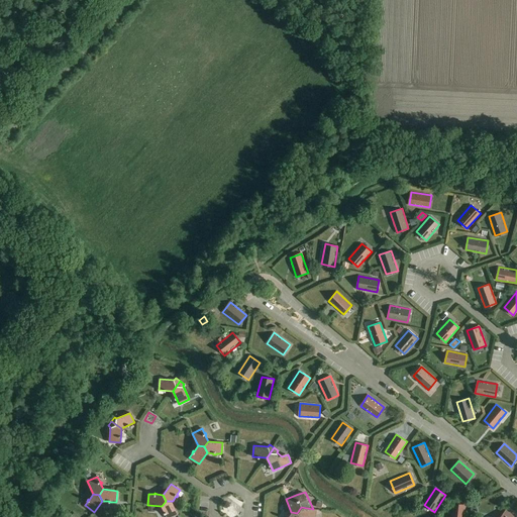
[(172,516),(178,514),(173,501),(166,501),(162,506),(165,512),(164,512),(165,514),(166,514),(167,516),(172,516)]
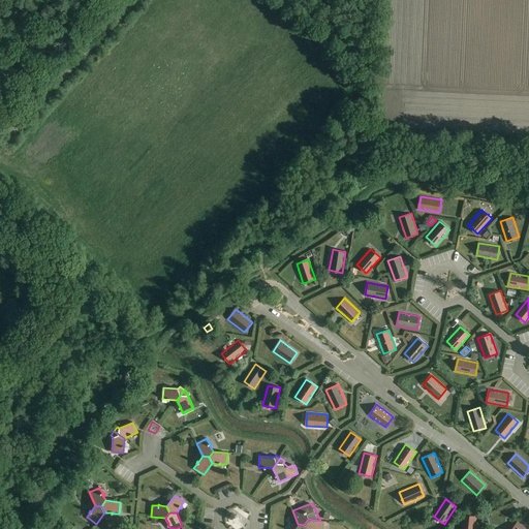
[(474,528),(476,517),(463,516),(462,528),(474,528)]
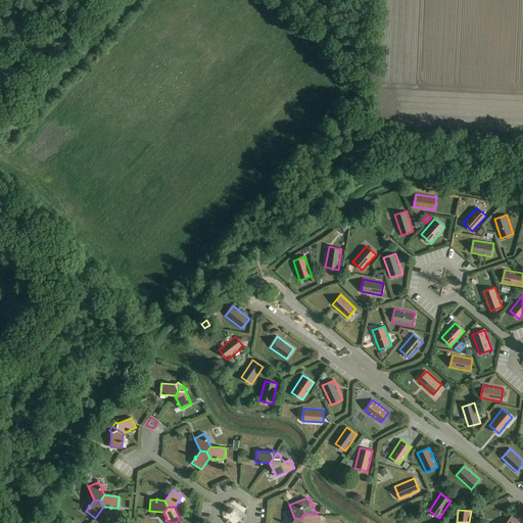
[(300,519),(302,522),(319,522),(320,515),(317,515),(304,513),(300,519)]
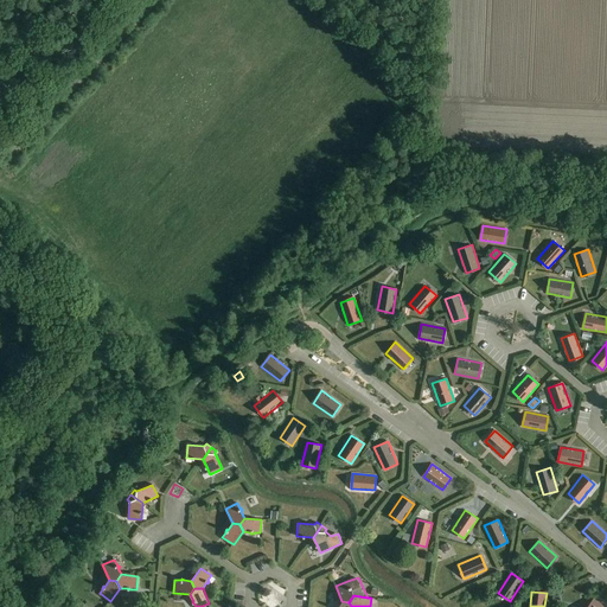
All buildings are outlined.
